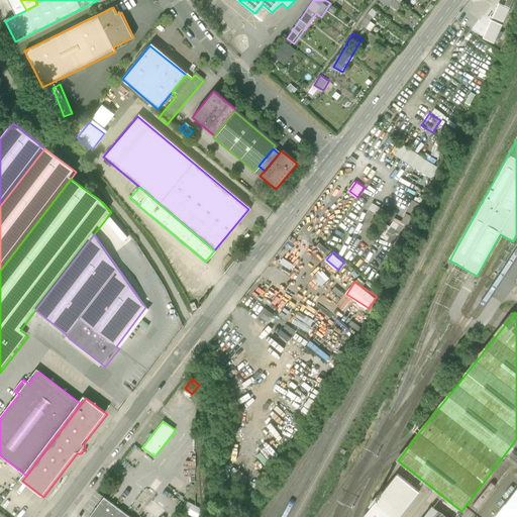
[(397,474),(364,516),(398,516),(419,492),(397,474)]
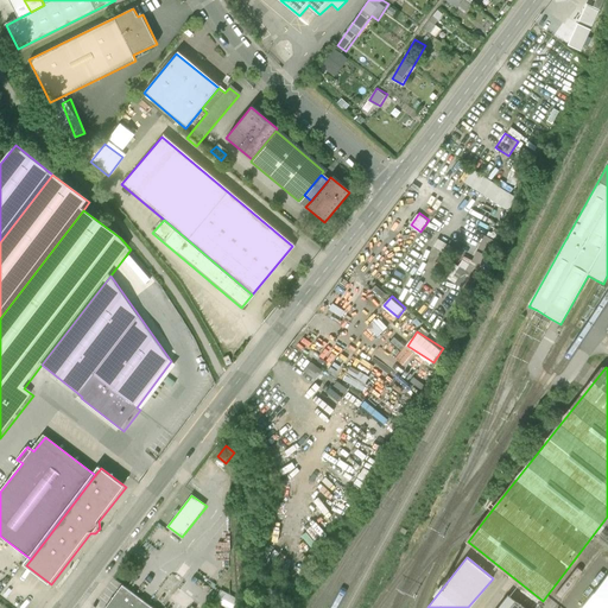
[(607,607),(607,572),(607,574),(581,607),(607,607)]
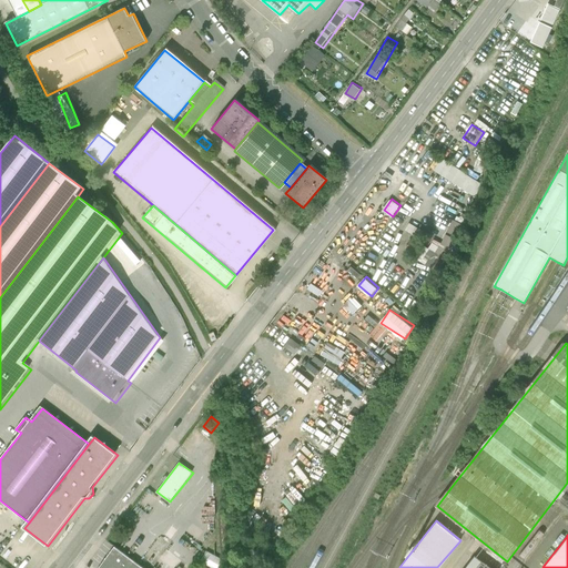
[(143,567),(114,547),(98,567),(143,567)]
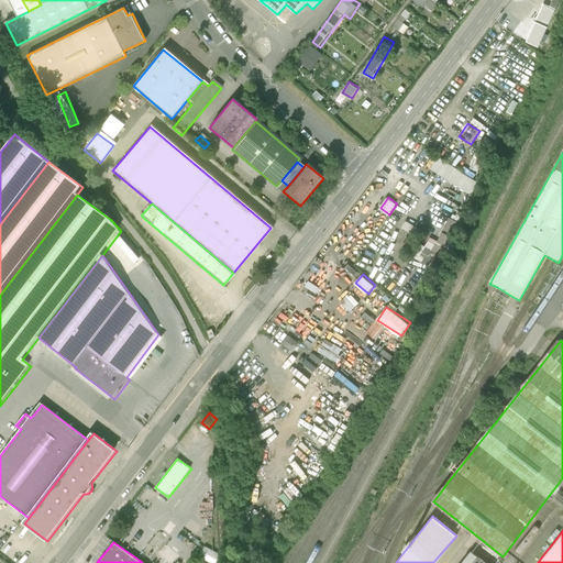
[(212,544),(207,554),(222,562),(227,552),(212,544)]
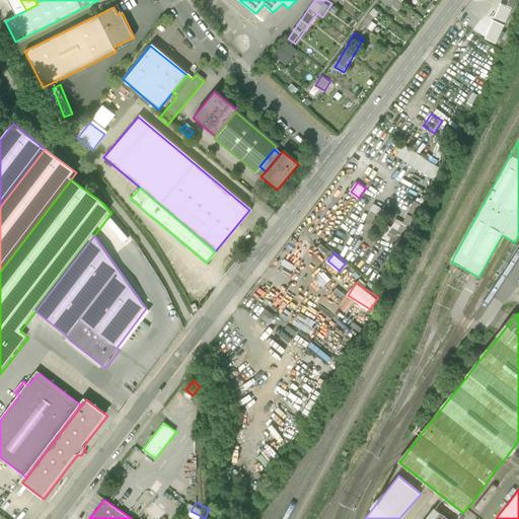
[(446,518),(433,509),(425,518),(446,518)]
